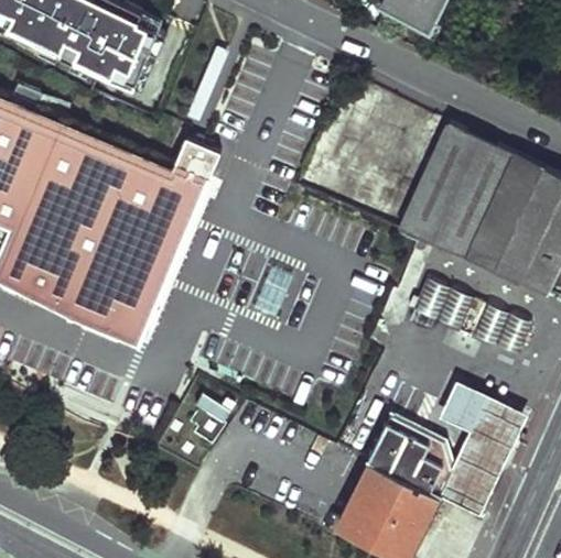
[(0,22),(7,25),(6,31),(129,87),(140,86),(163,34),(136,21),(140,12),(115,0),(0,0),(0,22)]
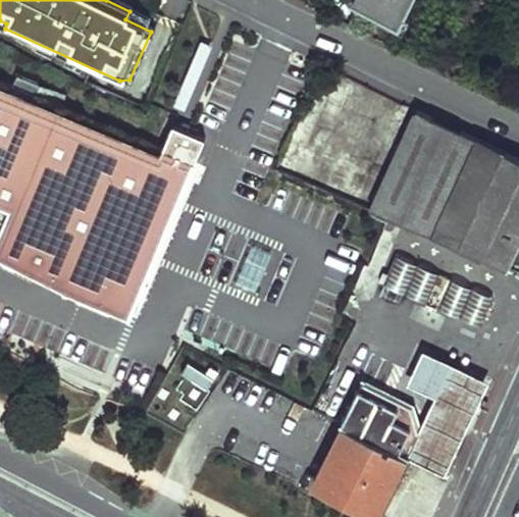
[(354,0),(351,8),(400,29),(412,0),(354,0)]
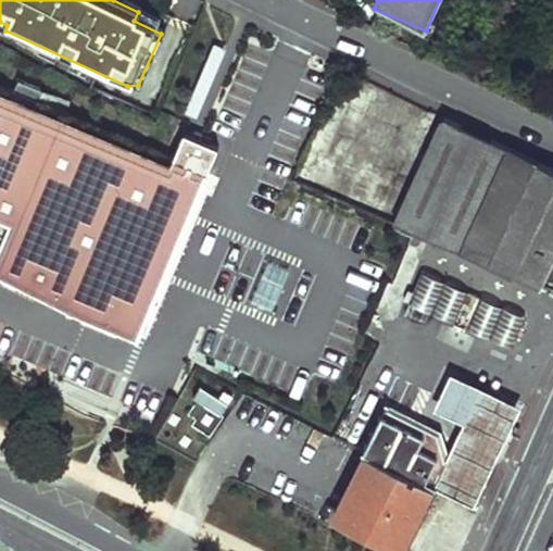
[(0,268),(137,338),(205,179),(0,102),(0,268)]
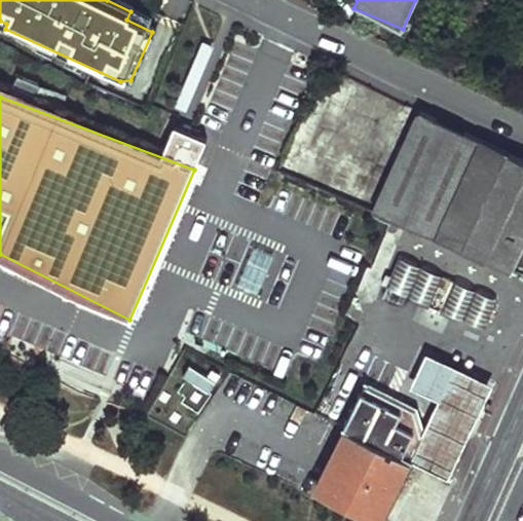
[(522,238),(522,164),(423,118),(376,218),(394,226),(507,273),(522,238)]
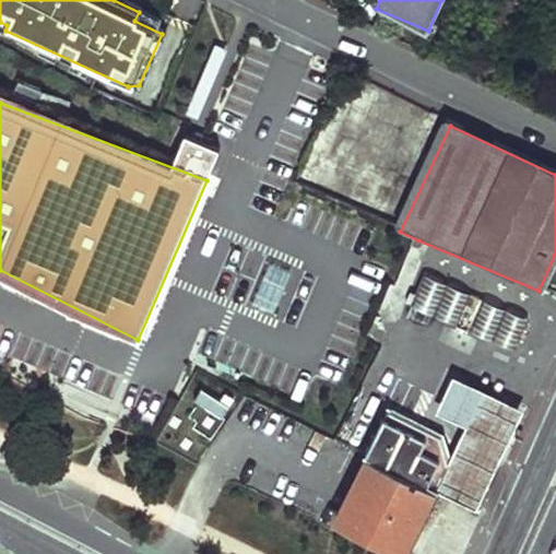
[(469,302),(420,281),(407,310),(454,331),(469,302)]
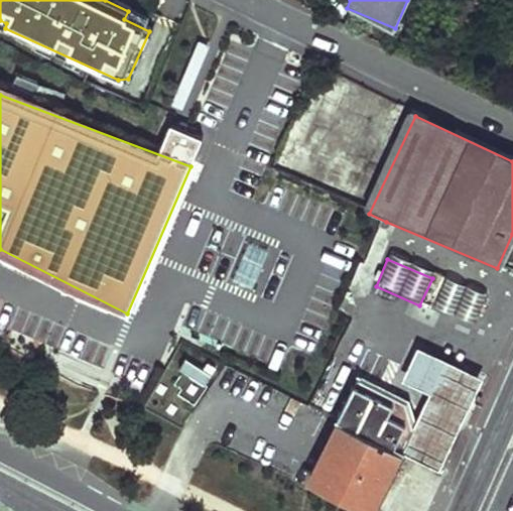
[(441,282),(432,278),(419,305),(429,309),(441,282)]
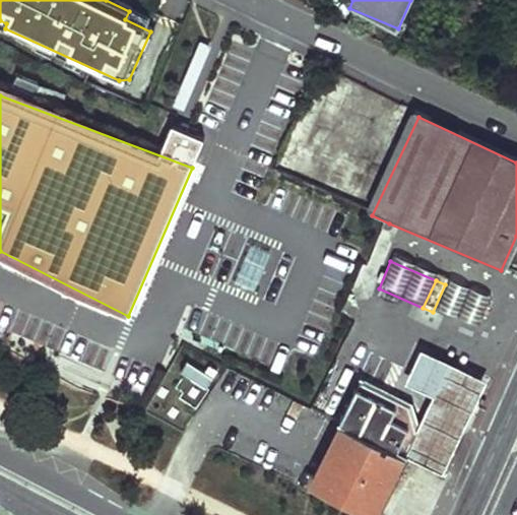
[(486,303),(445,284),(433,312),(473,329),(486,303)]
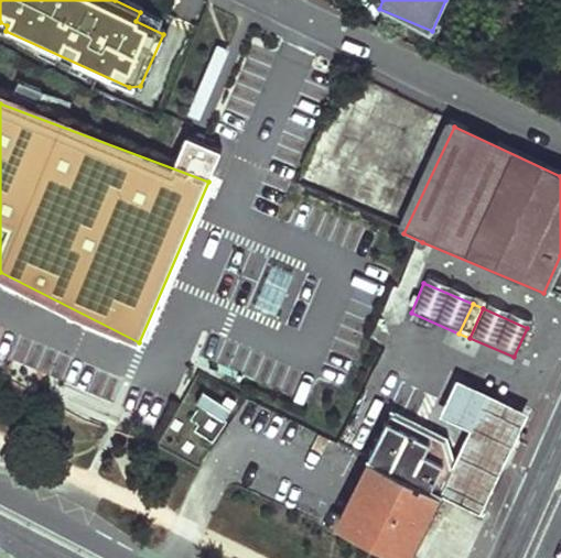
[(527,413),(488,394),(451,470),(438,498),(476,516),(527,413)]
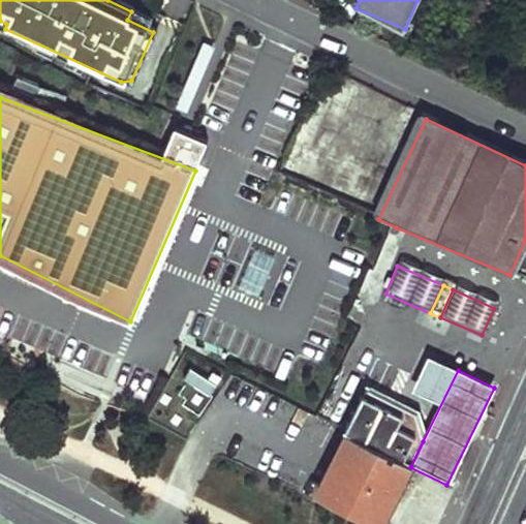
[(196,419),(214,388),(189,374),(173,405),(196,419)]
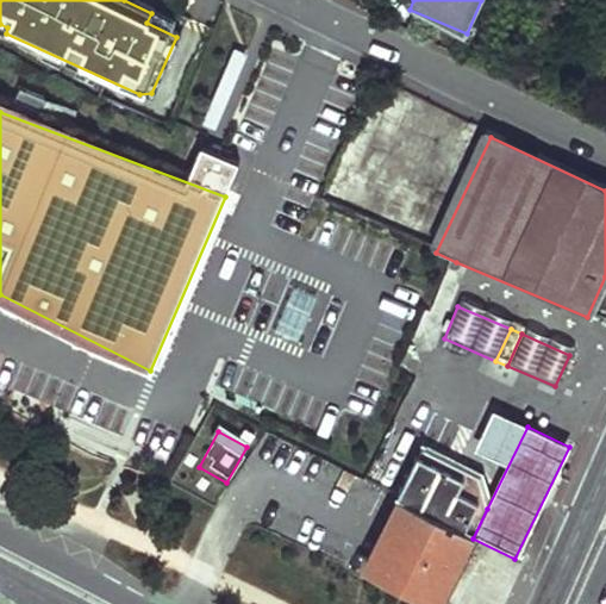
[(479,481),(419,453),(397,499),(401,502),(473,539),(487,509),(479,481)]
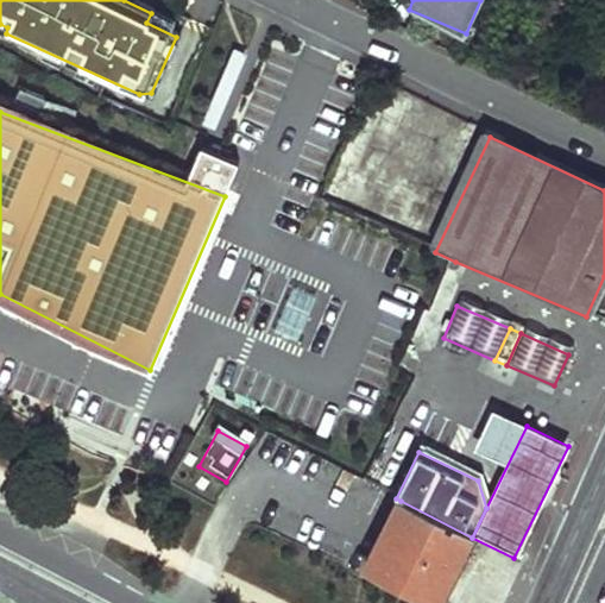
[(472,538),(401,501),(365,570),(430,602),(440,602),(472,538)]
